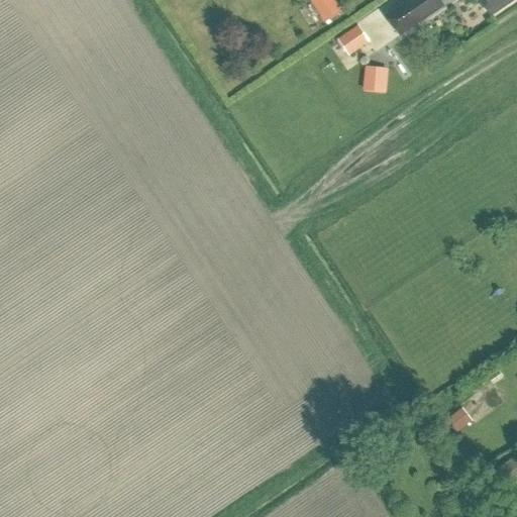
[(325,21),(341,11),(335,2),(330,5),(326,0),(312,0),(311,0),(325,21)]
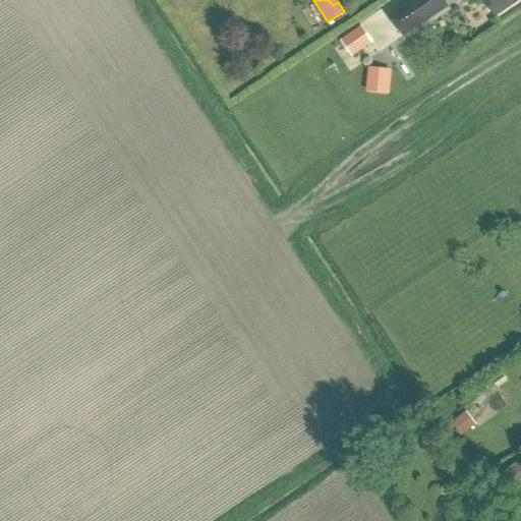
[(403,36),(428,18),(446,7),(441,0),(414,0),(390,16),(403,36)]
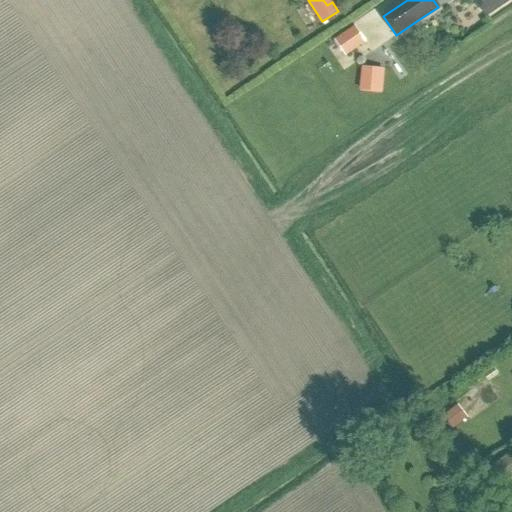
[(473,0),(485,17),(511,0),(473,0)]
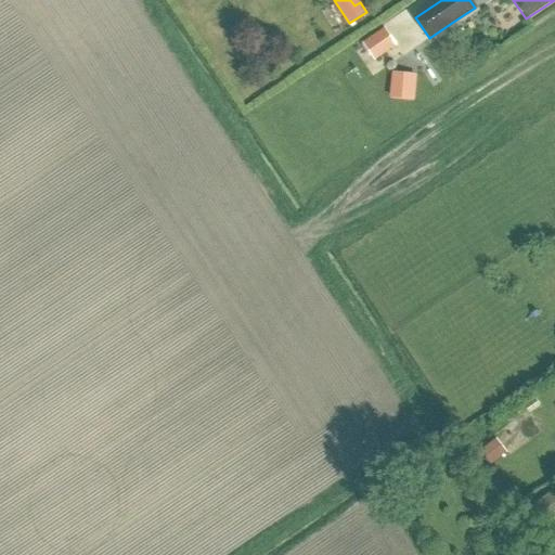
[(385,28),(362,43),(374,60),(396,46),(385,28)]
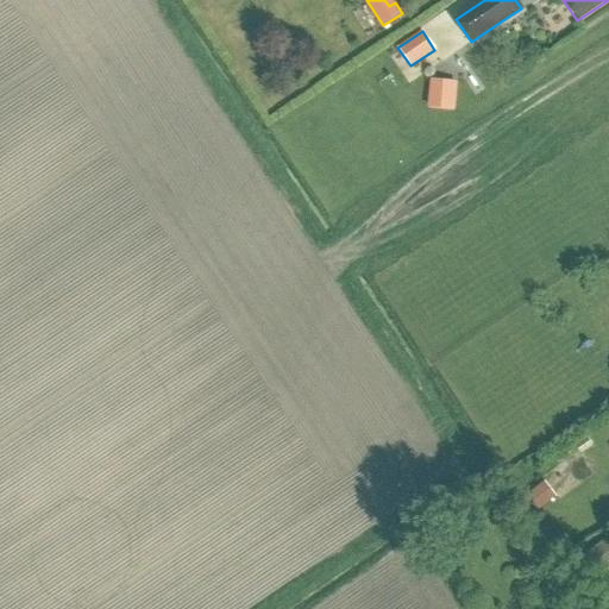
[(431,85),(428,108),(452,111),(454,87),(431,85)]
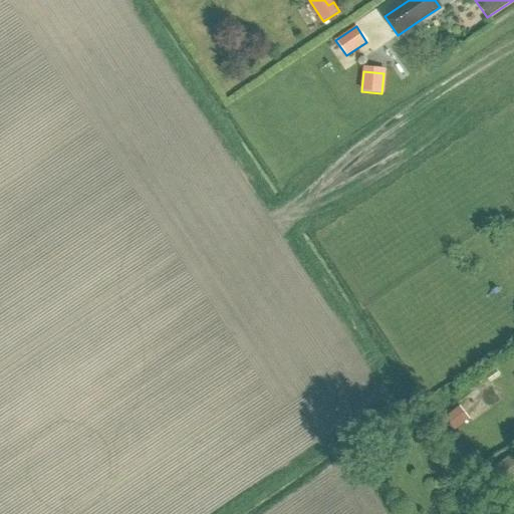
[(452,432),(468,420),(459,408),(443,420),(452,432)]
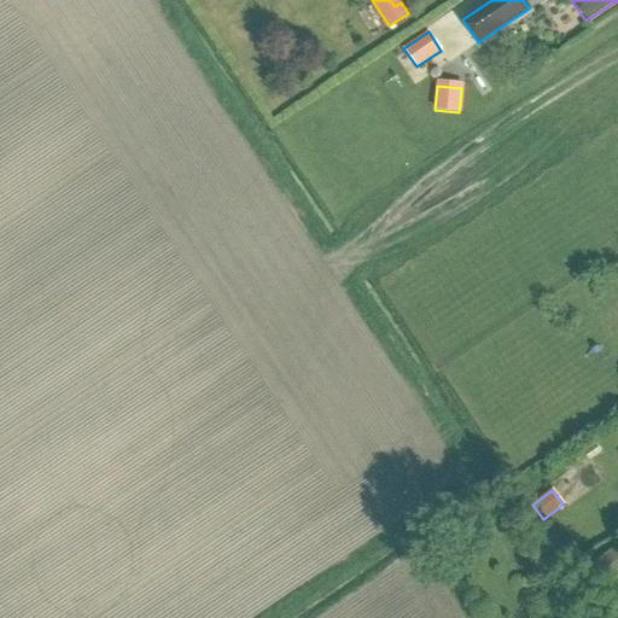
[(592,564),(606,584),(617,575),(617,552),(614,547),(592,564)]
